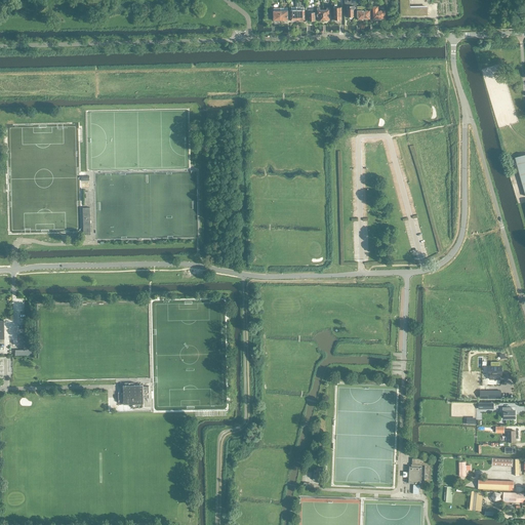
[(354,9),(354,8),(354,7),(356,7),(356,5),(356,1),(356,0),(351,0),(351,3),(350,3),(350,6),(347,6),(347,9),(348,9),(349,16),(350,16),(350,17),(350,18),(352,18),(352,17),(352,16),(354,16),(353,9),(354,9)]
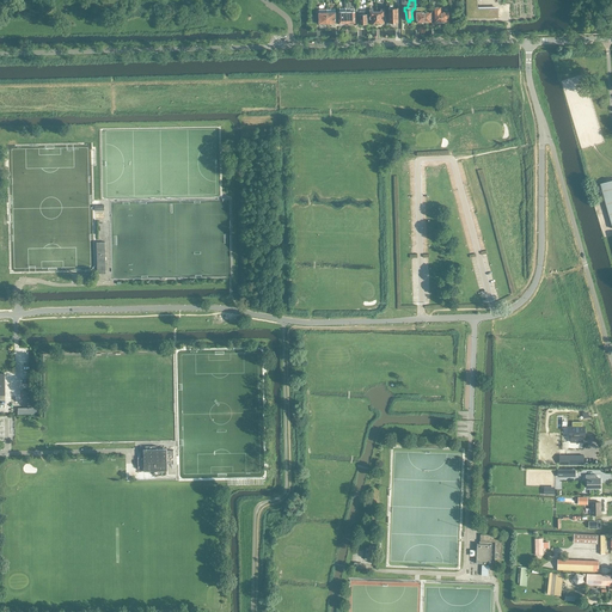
[(499,18),(499,8),(497,8),(497,10),(490,10),(490,11),(485,11),(477,11),(476,0),(466,0),(467,18),(499,18)]
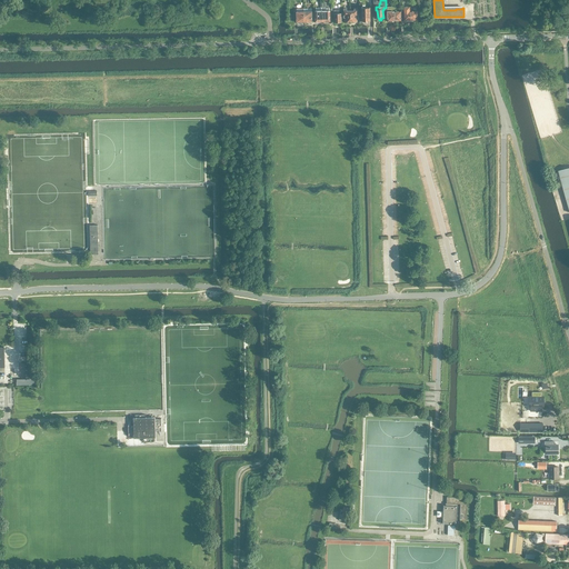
[(370,21),(370,7),(369,7),(369,8),(366,8),(366,7),(362,7),(361,2),(359,2),(359,5),(359,10),(362,10),(362,19),(363,19),(363,21),(370,21)]
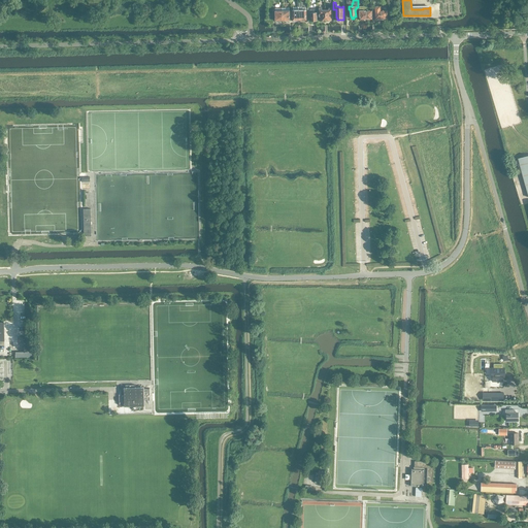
[(366,20),(366,10),(359,10),(356,10),(357,15),(359,15),(360,20),(366,20)]
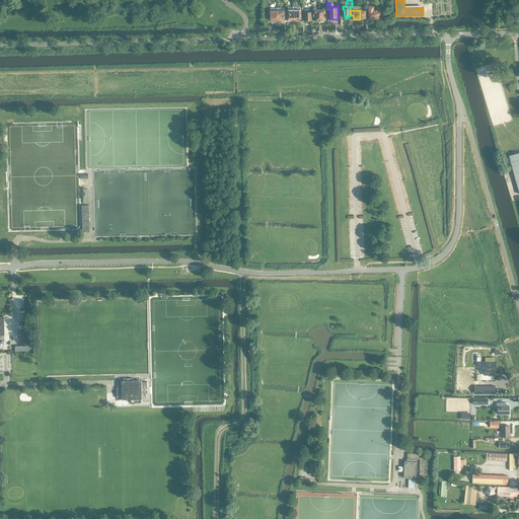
[(518,153),(509,156),(518,192),(518,153)]
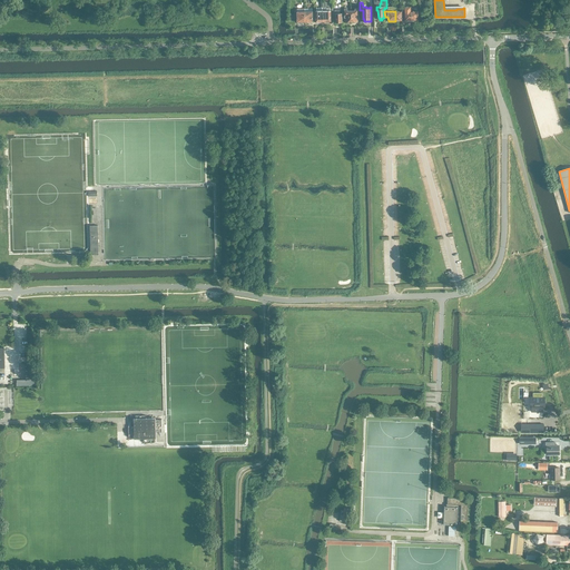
[(26,379),(19,379),(19,385),(36,385),(36,370),(26,370),(26,379)]
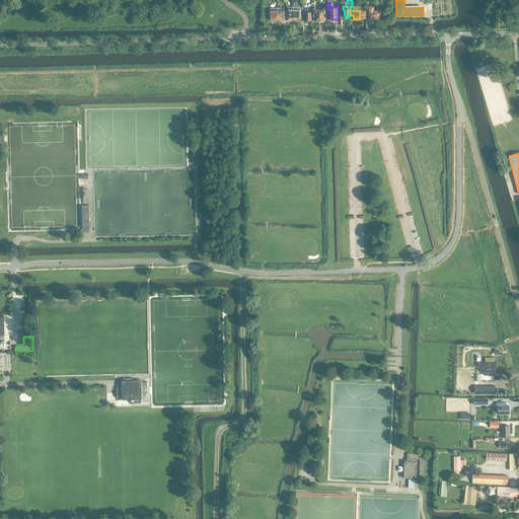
[(484,362),(484,371),(485,371),(485,375),(494,375),(494,371),(496,371),(496,362),(494,362),(494,358),(486,358),(486,362),(484,362)]
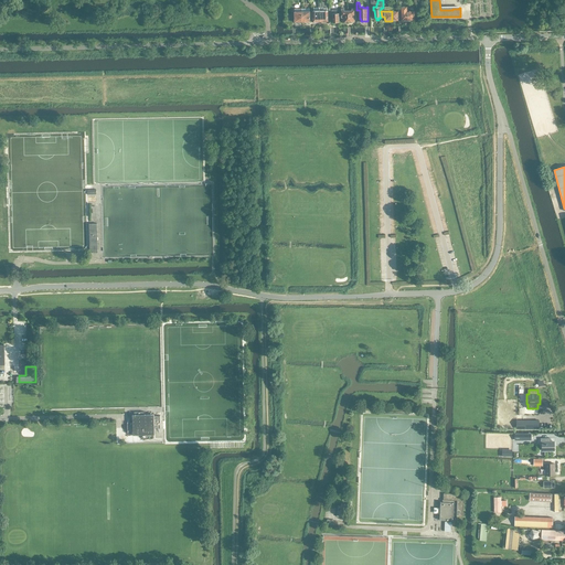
[(155,433),(155,428),(160,428),(160,416),(155,416),(155,414),(146,415),(146,412),(135,412),(135,415),(132,415),(134,423),(127,423),(127,434),(134,434),(134,435),(142,435),(142,439),(153,438),(153,433),(155,433)]
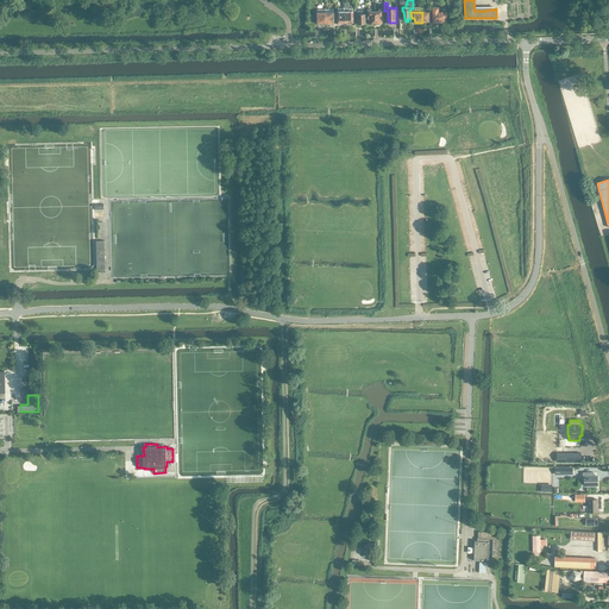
[(582,452),(557,452),(557,462),(581,462),(582,452)]
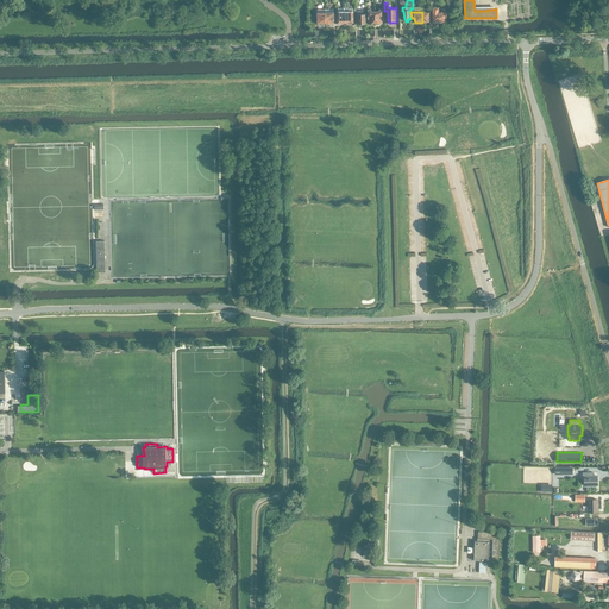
[(585,487),(597,485),(597,476),(594,476),(592,476),(592,473),(594,473),(594,472),(583,472),(583,477),(584,477),(585,487)]
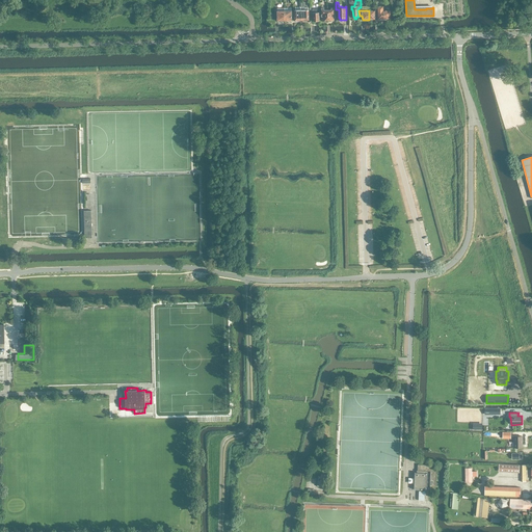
[(522,436),(514,436),(514,448),(523,447),(522,436)]
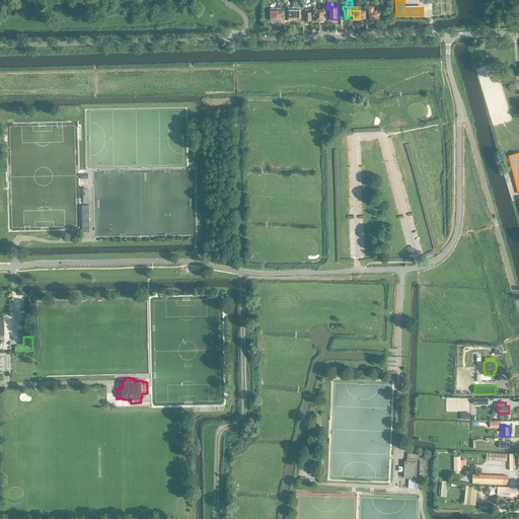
[(424,454),(408,453),(408,461),(405,461),(405,460),(404,460),(403,477),(411,478),(411,477),(417,477),(418,459),(420,459),(419,477),(425,478),(426,459),(423,459),(424,454)]
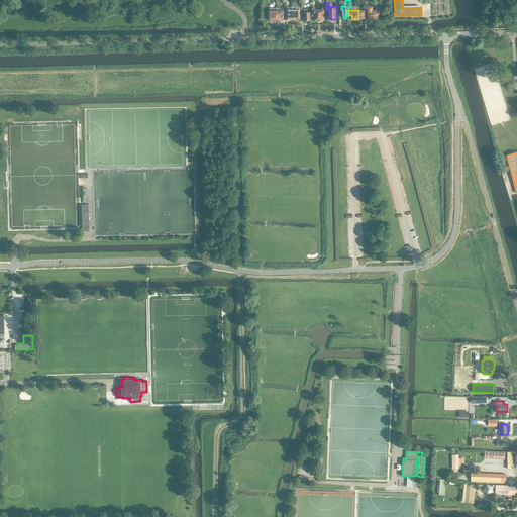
[(458,454),(454,454),(452,454),(452,469),(458,469),(458,462),(463,462),(463,458),(458,458),(458,454)]
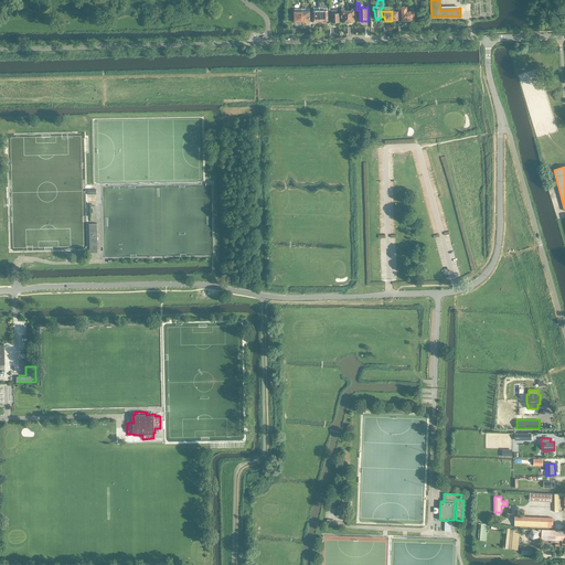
[(553,518),(515,516),(514,526),(553,528),(553,518)]
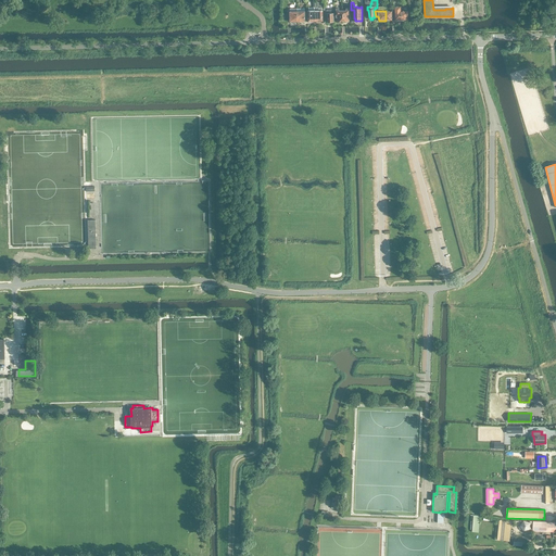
[(555,522),(533,521),(533,523),(530,523),(523,521),(520,526),(523,531),(530,529),(532,529),(532,531),(555,531),(555,522)]
